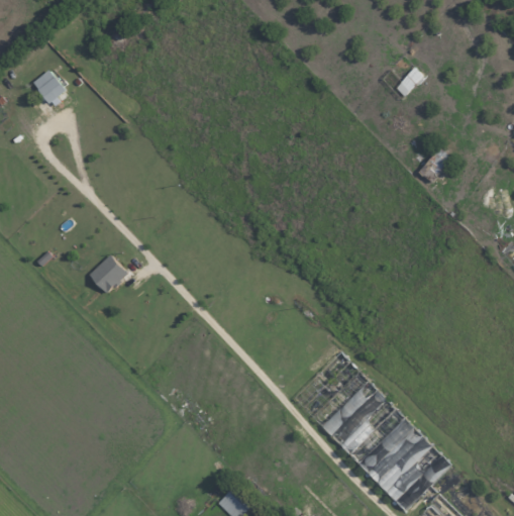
[(405,96),(424,76),(415,68),(396,88),(405,96)]
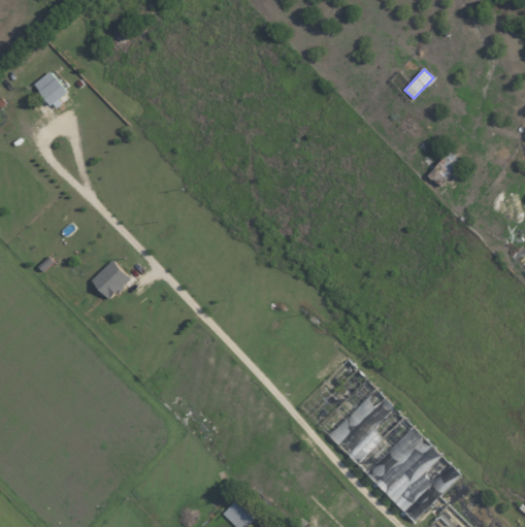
[(52,106),(68,93),(51,71),(34,85),(52,106)]
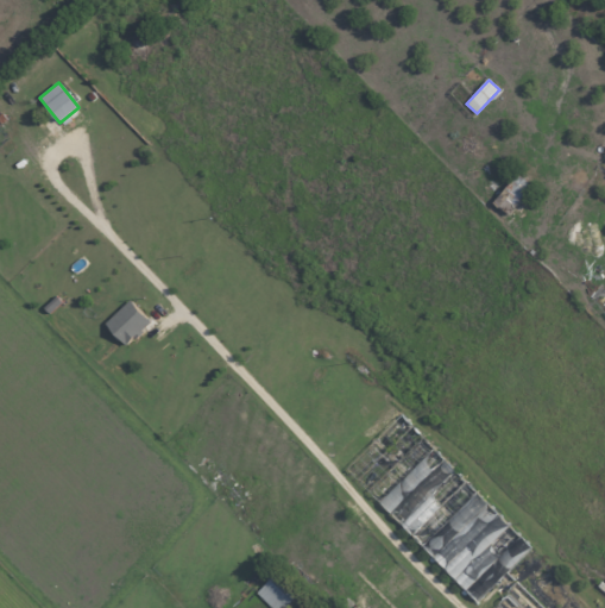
[(534,188),(521,175),(495,202),(508,215),(534,188)]
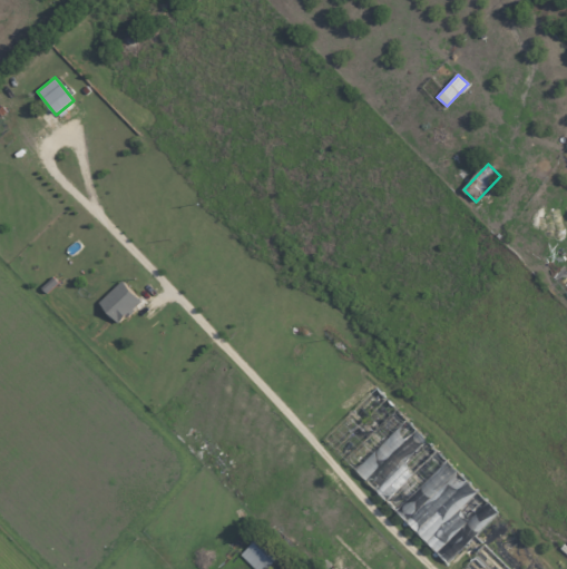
[(116,324),(142,303),(124,281),(98,302),(116,324)]
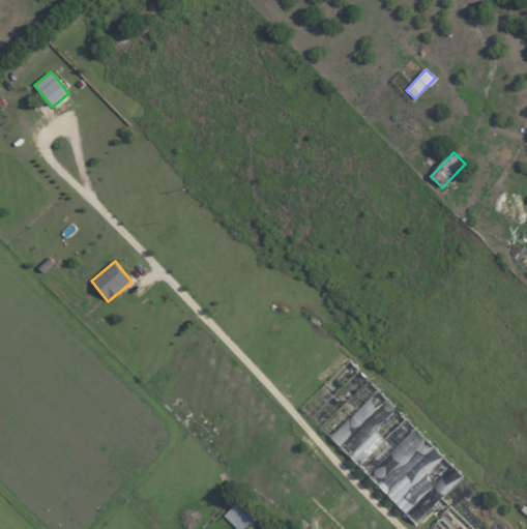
[(377,432),(398,409),(377,389),(330,438),(360,467),(385,439),(377,432)]
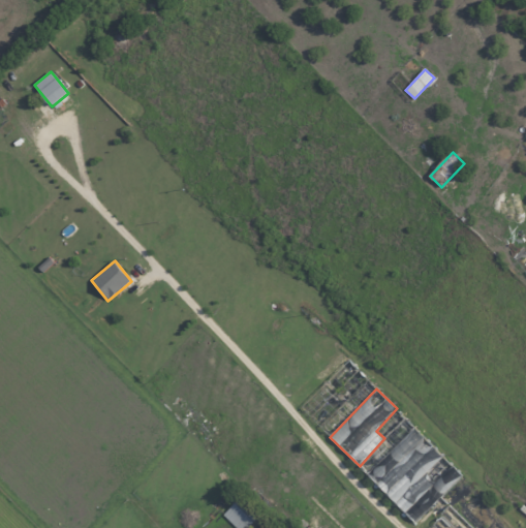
[(415,428),(367,474),(412,521),(441,493),(443,494),(462,476),(415,428)]
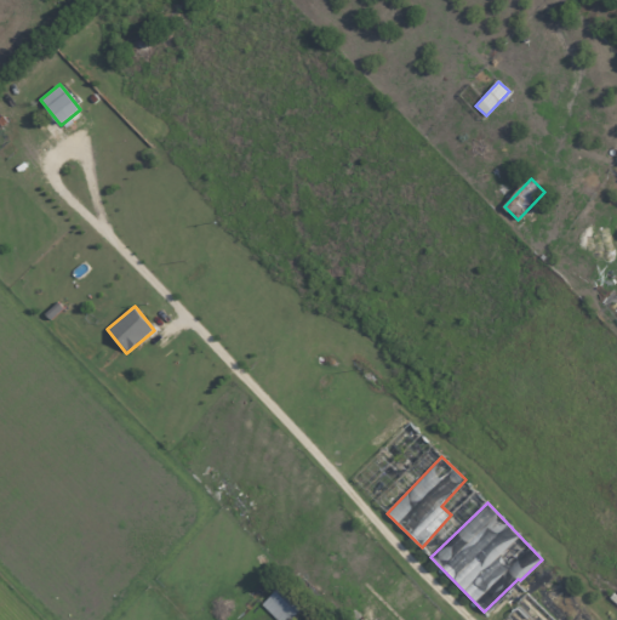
[(290,619),(302,609),(281,586),(262,604),(275,619),(290,619)]
